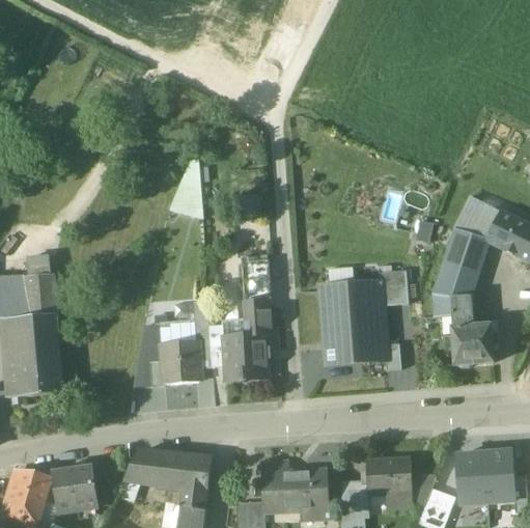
[(180,215),(203,214),(200,158),(178,159),(180,215)]
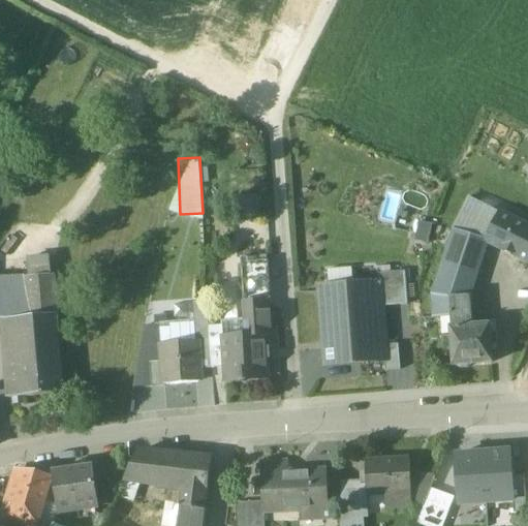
[(498,211),(464,193),(431,292),(433,316),(449,315),(448,296),(466,294),(485,238),(498,211)]
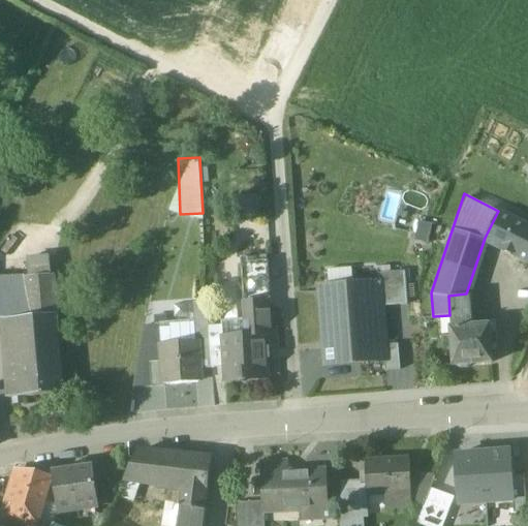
[(527,225),(498,211),(485,238),(527,259),(527,225)]
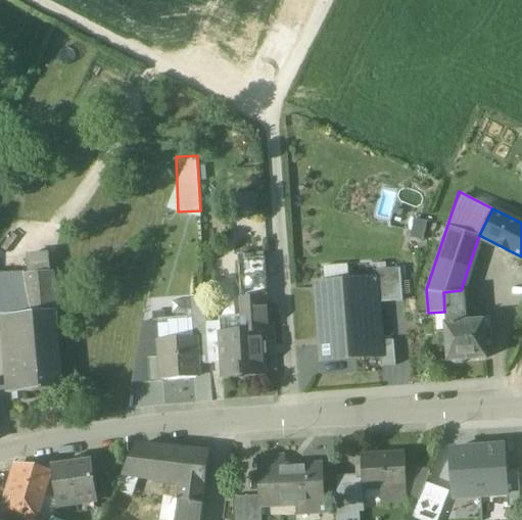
[(48,250),(26,252),(27,270),(6,272),(9,313),(15,313),(56,309),(53,270),(49,270),(48,250)]
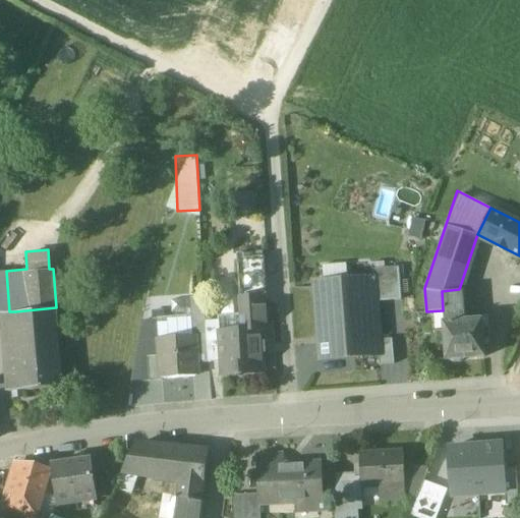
[(267,289),(265,251),(238,253),(239,290),(267,289)]
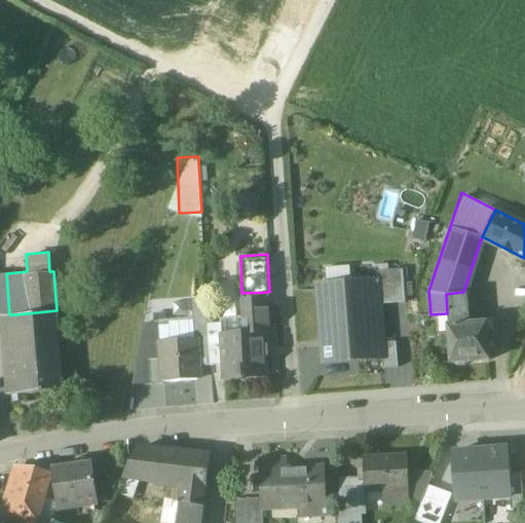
[(327,283),(317,284),(323,362),(385,357),(384,342),(381,304),(379,278),(350,282),(349,266),(326,267),(327,283)]
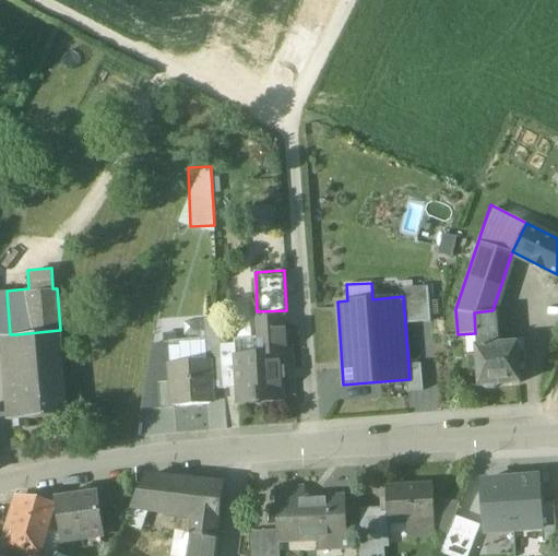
[(403,296),(405,323),(430,321),(427,287),(403,290),(403,296)]
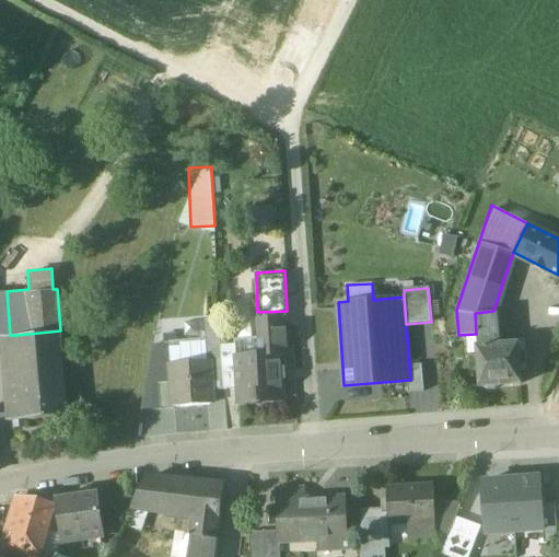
[(493,311),(475,313),(476,334),(477,346),(496,344),(493,311)]
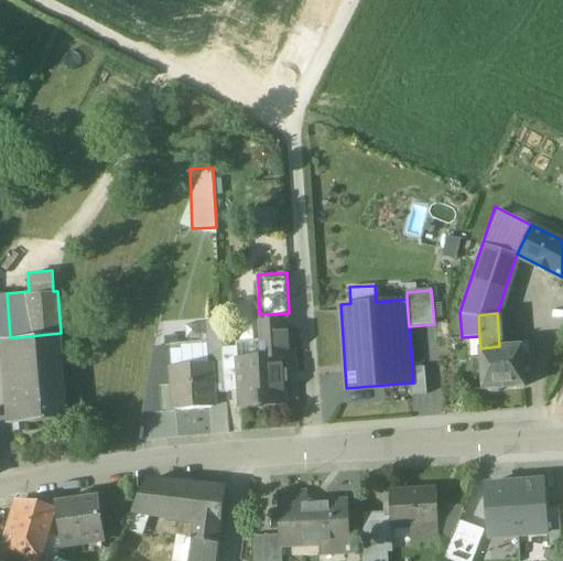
[(287,321),(258,322),(260,349),(260,356),(279,354),(280,356),(285,355),(290,355),(287,321)]
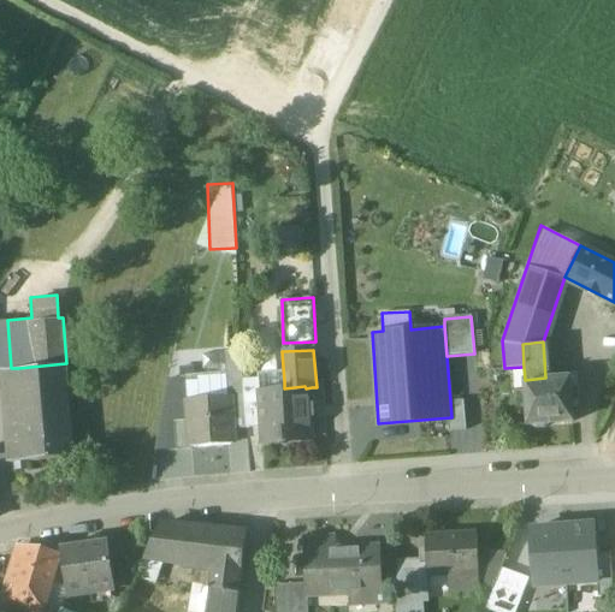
[(66,363),(18,368),(25,459),(75,455),(66,363)]
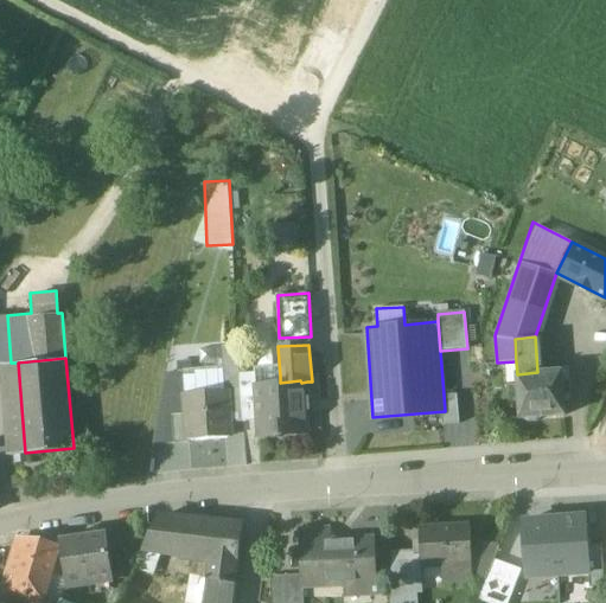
[(253,371),(238,372),(240,391),(254,390),(254,378),(253,371)]
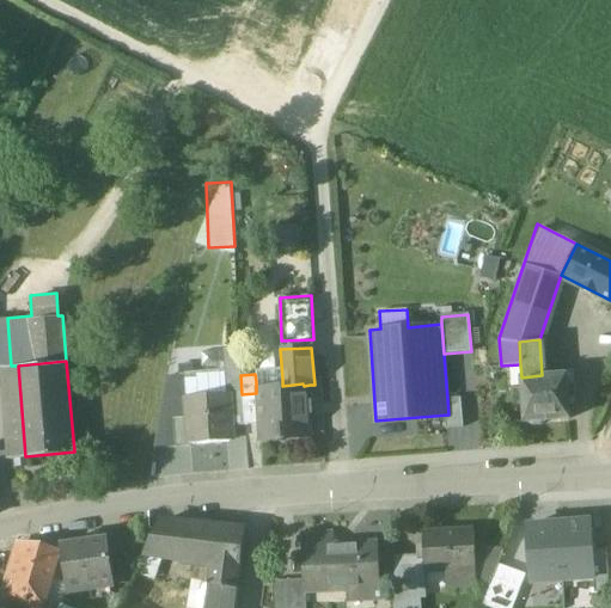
[(521,378),(525,421),(527,419),(532,423),(541,423),(545,418),(568,417),(567,397),(574,397),(573,385),(566,385),(564,374),(542,375),(521,378)]
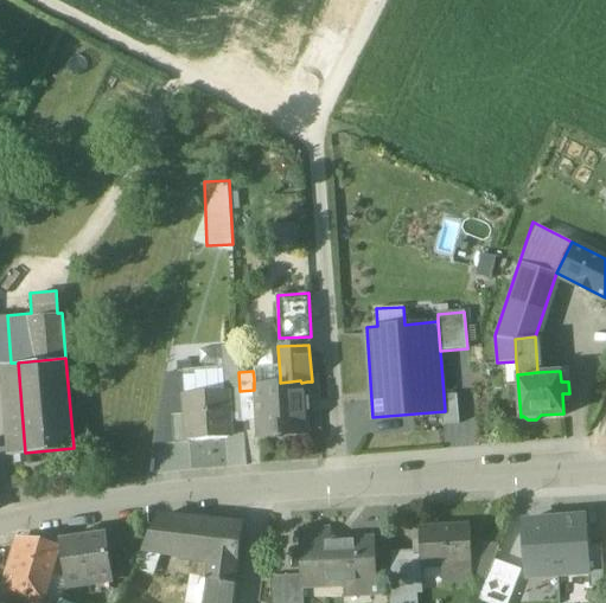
[(238,372),(223,373),(224,390),(225,389),(227,411),(242,410),(240,391),(238,372)]
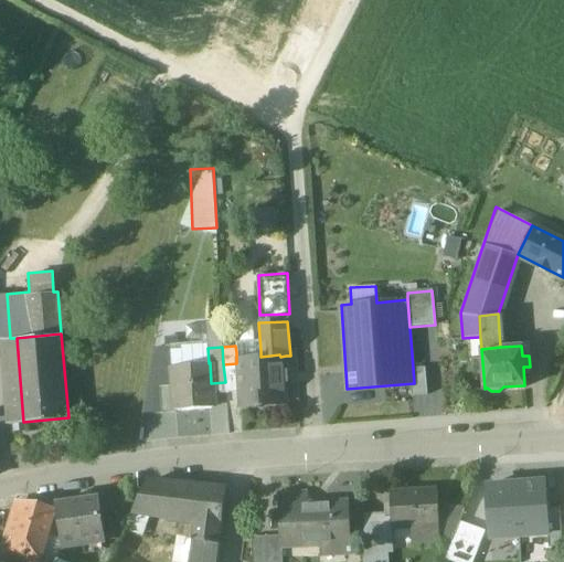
[(261,350),(236,352),(236,363),(238,390),(240,404),(289,400),(286,356),(280,357),(279,354),(261,357),(261,350)]
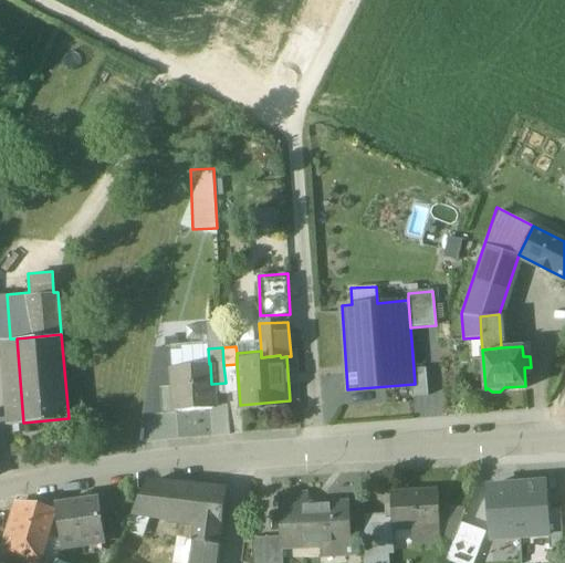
[(209,364),(171,366),(173,385),(175,409),(210,406),(209,384),(211,384),(210,363),(209,364)]
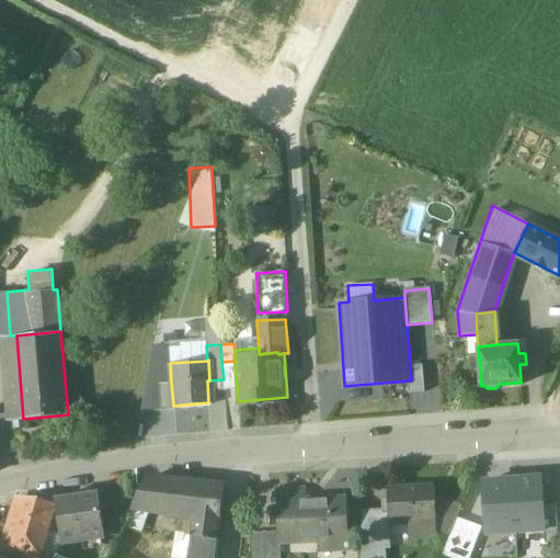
[(235,361),(221,362),(224,379),(224,388),(237,387),(235,361)]
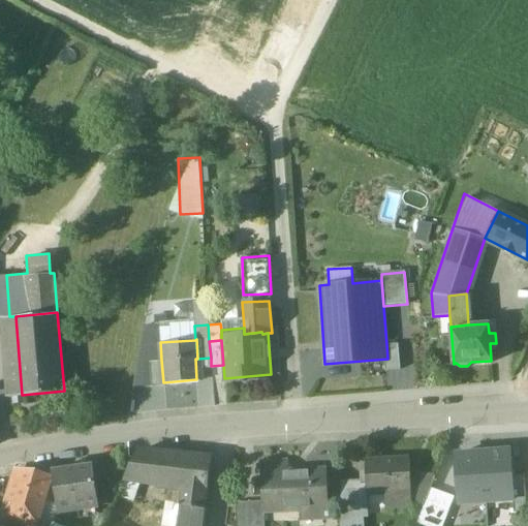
[(399,343),(386,344),(387,359),(389,370),(401,369),(399,343)]
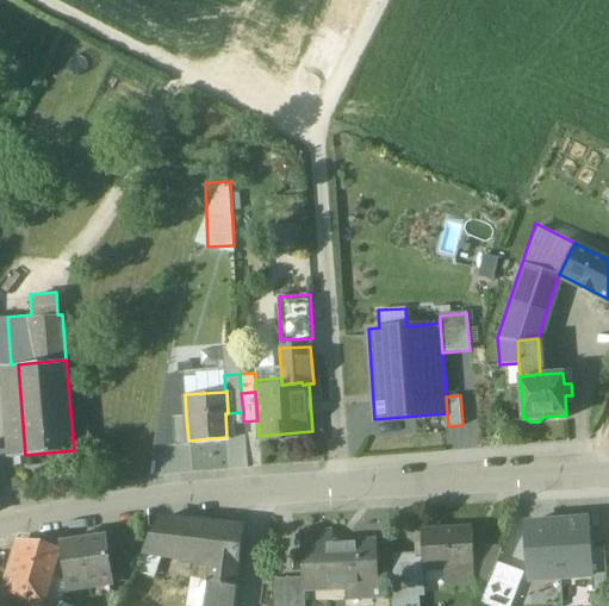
[(186,414),(172,416),(174,443),(188,442),(188,441),(186,414)]
